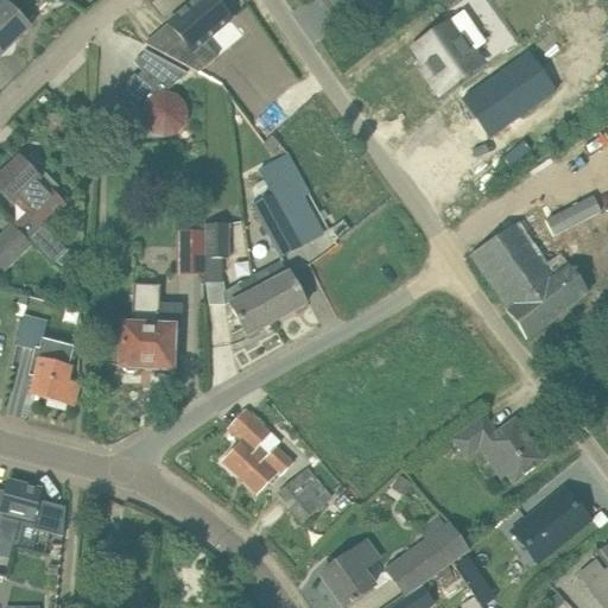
[(0,0),(0,55),(29,29),(4,2),(2,4),(0,0)]
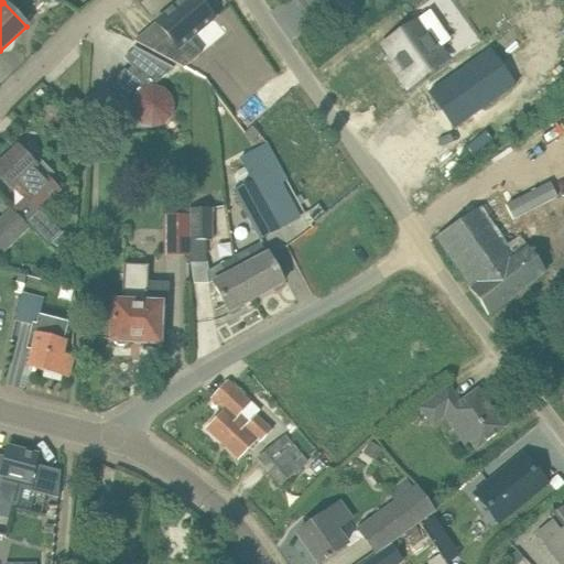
[(155,50),(152,52),(184,68),(186,66),(199,55),(202,54),(190,40),(214,20),(197,0),(181,0),(154,22),(169,39),(155,50)]
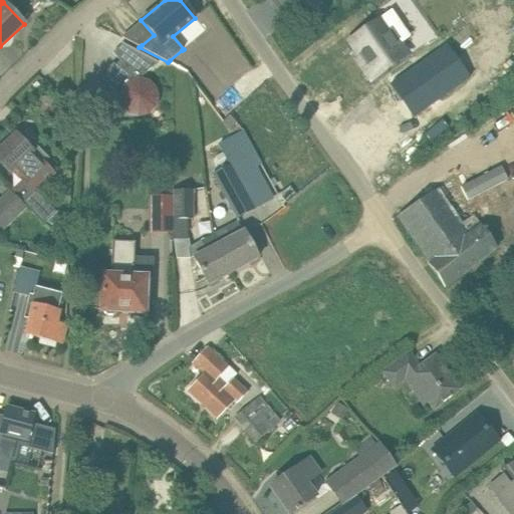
[(376,22),(349,41),(375,77),(392,65),(408,54),(400,43),(410,37),(392,11),(389,14),(376,22)]
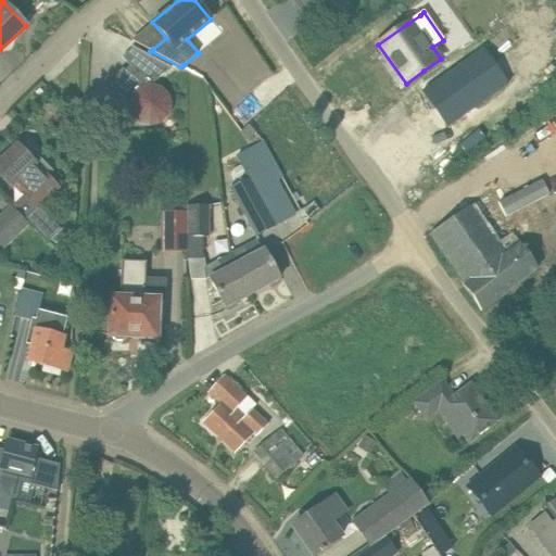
[(151,84),(148,84),(167,64),(137,48),(125,60),(131,65),(111,85),(129,105),(131,116),(139,124),(150,127),(160,125),(168,116),(172,106),(168,96),(162,87),(151,84)]
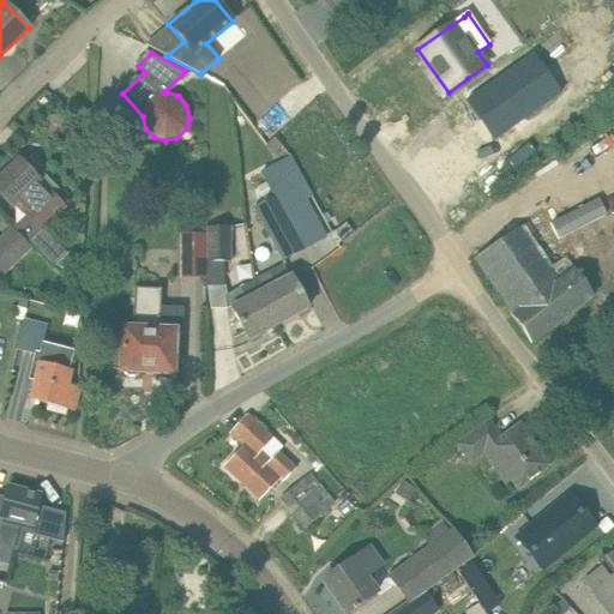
[(533,54),(465,101),(493,140),(560,94),(533,54)]
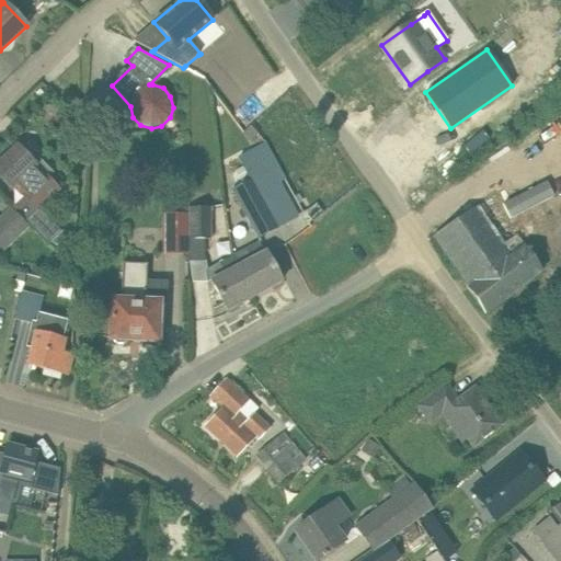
[(70,112),(79,103),(70,94),(61,103),(70,112)]
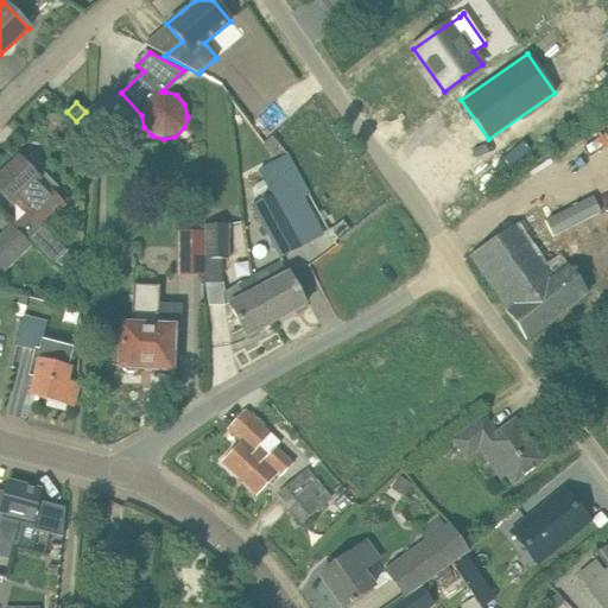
[(271,137),(263,145),(270,153),(279,145),(271,137)]
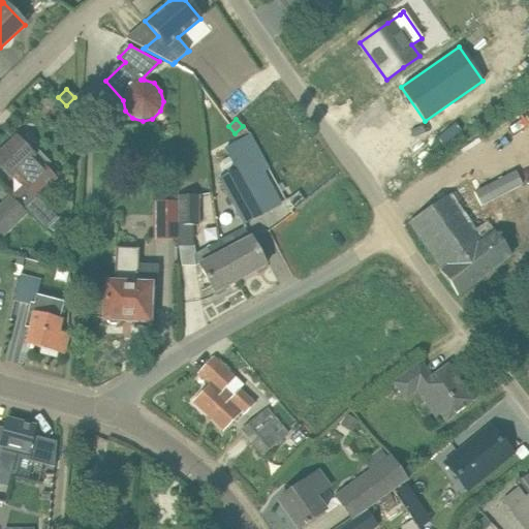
[(13,176),(36,198),(57,179),(49,170),(52,168),(36,153),(33,156),(17,137),(0,153),(0,166),(11,178),(13,176)]
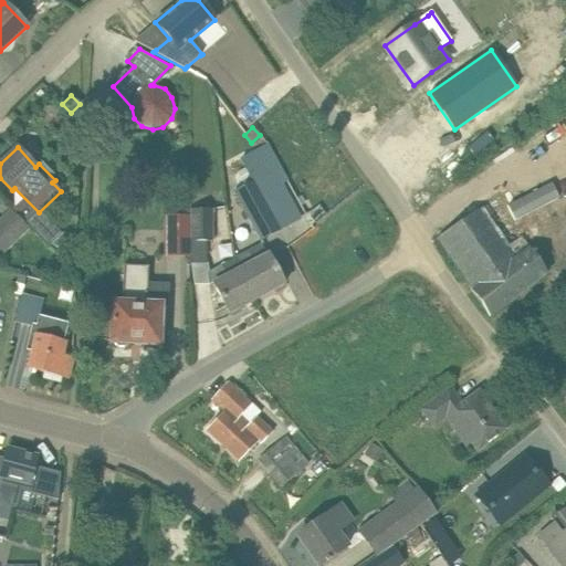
[(244,185),(252,181),(244,168),(238,173),(244,185)]
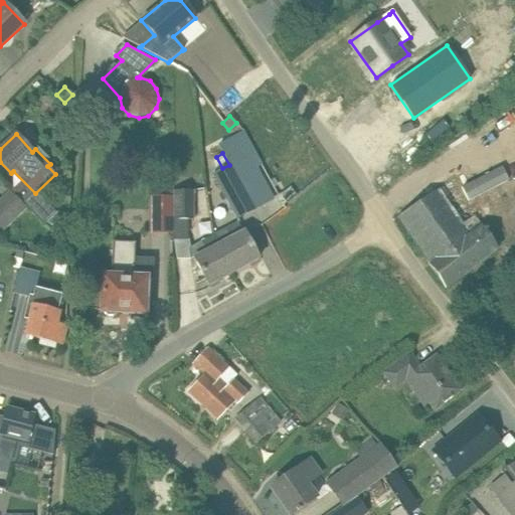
[(265,203),(239,159),(229,165),(222,168),(211,175),(229,208),(249,197),(255,208),(265,203)]
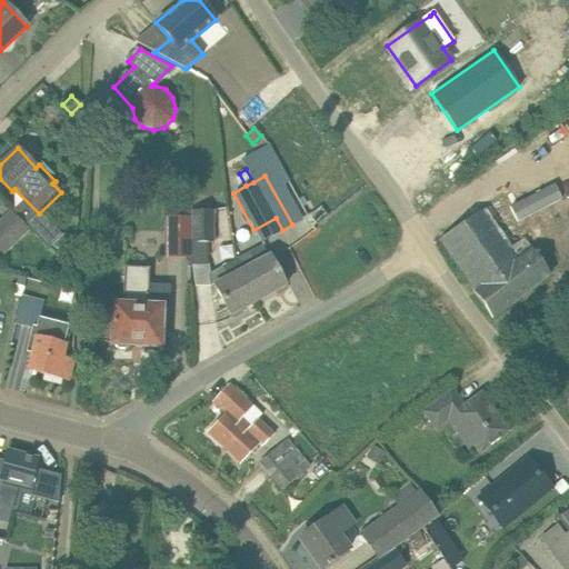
[(525,233),(500,197),(439,239),(476,291),(473,292),(491,318),(550,277),(530,248),(531,248),(522,235),(525,233)]
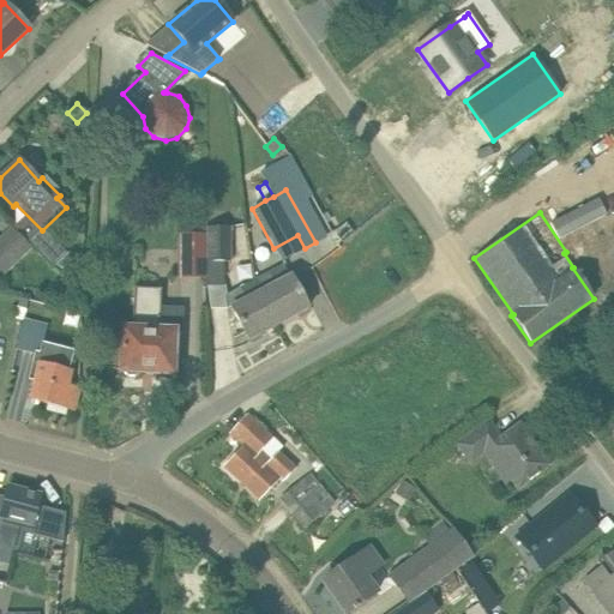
[(29,248),(11,229),(0,240),(0,270),(4,274),(29,248)]
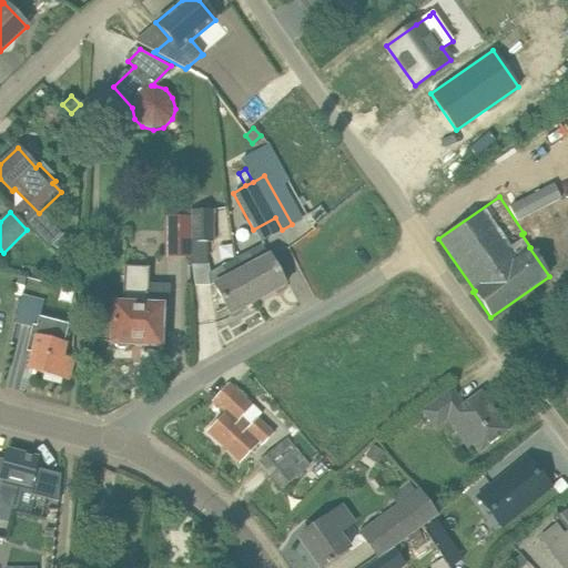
[(215,212),(191,212),(191,264),(194,285),(215,285),(231,314),(257,300),(236,260),(210,274),(206,265),(206,243),(213,243),(213,241),(215,241),(215,212)]
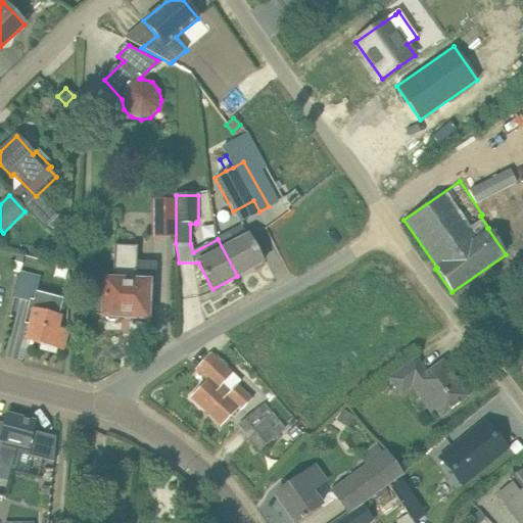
[(242,226),(218,239),(237,276),(263,263),(248,236),(247,236),(242,226)]
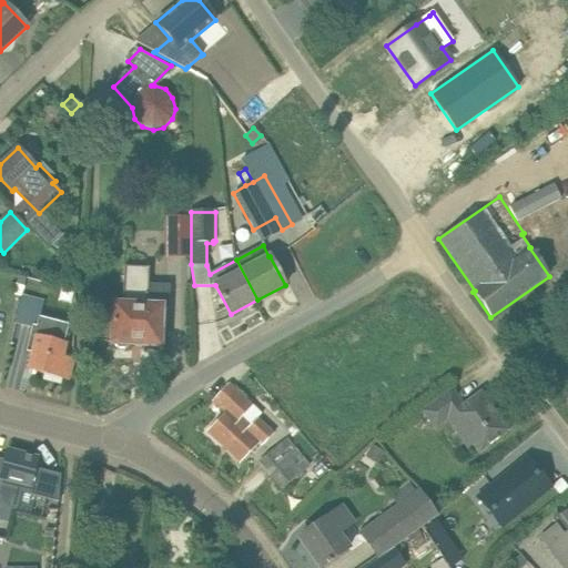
[(113,305),(112,323),(111,345),(160,346),(161,306),(148,306),(149,269),(124,267),(123,305),(113,305)]
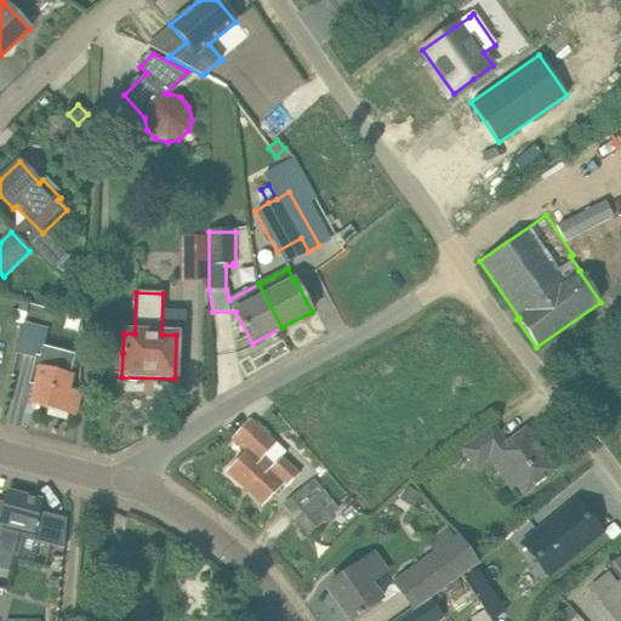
[(26,320),(23,331),(17,353),(40,359),(38,368),(35,368),(30,383),(36,385),(32,404),(74,415),(79,393),(68,391),(70,377),(68,376),(73,357),(43,349),(46,336),(47,326),(26,320)]
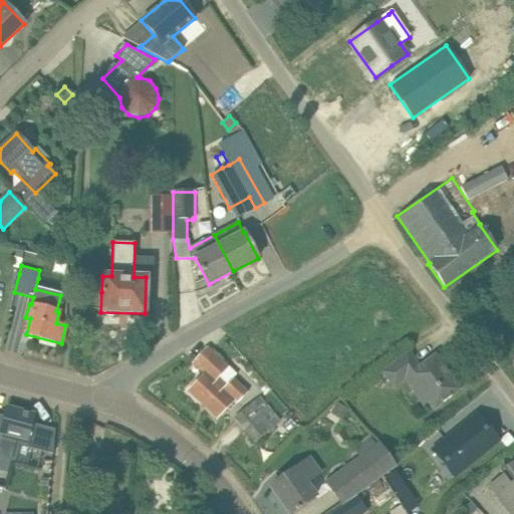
[(229,367),(222,360),(207,347),(192,363),(204,373),(188,391),(217,418),(233,401),(236,404),(247,392),(232,378),(227,384),(219,378),(229,367)]
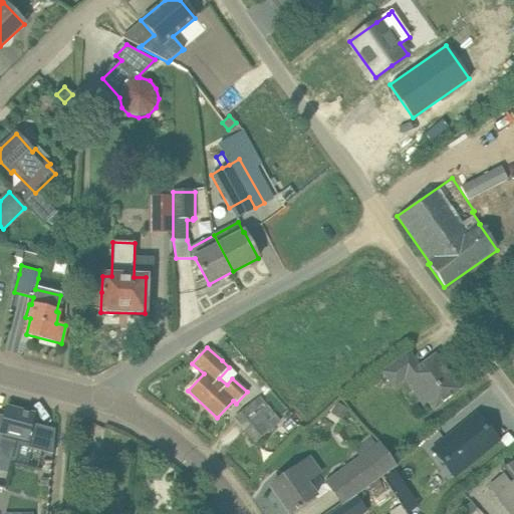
[(409,353),(393,365),(382,372),(394,388),(405,379),(424,405),(428,403),(434,410),(460,390),(435,355),(419,367),(409,353)]
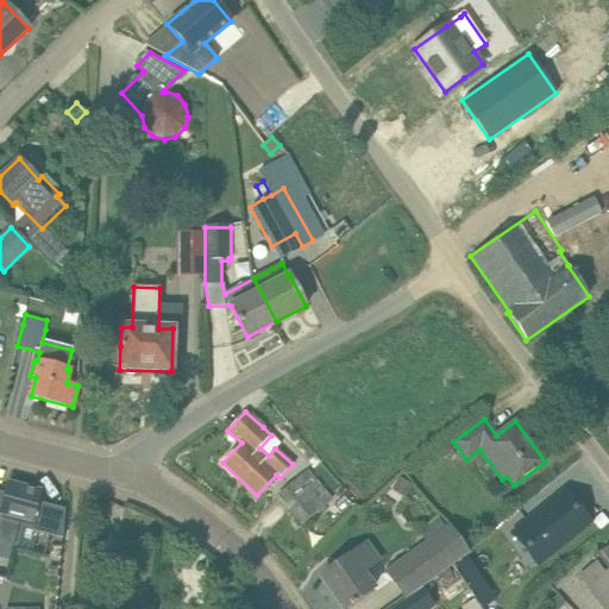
[(319,485),(307,471),(277,495),(289,509),(319,485)]
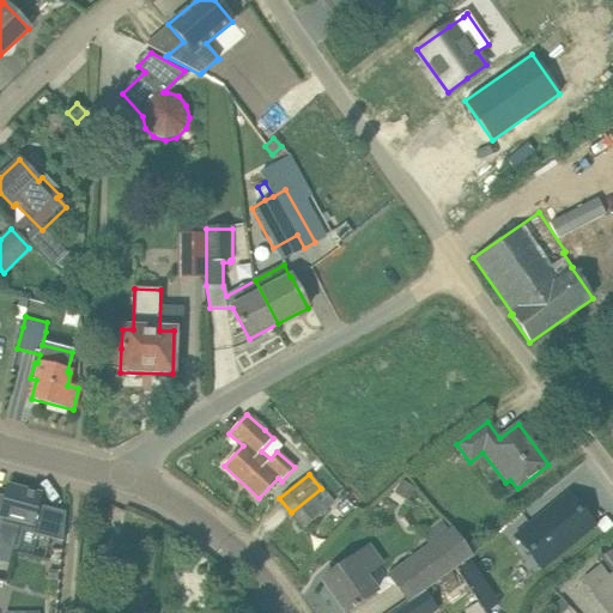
[(0,542),(17,547),(22,530),(38,535),(54,540),(64,542),(65,513),(52,509),(46,508),(38,505),(41,495),(6,487),(4,497),(2,502),(1,505),(0,511),(0,542)]
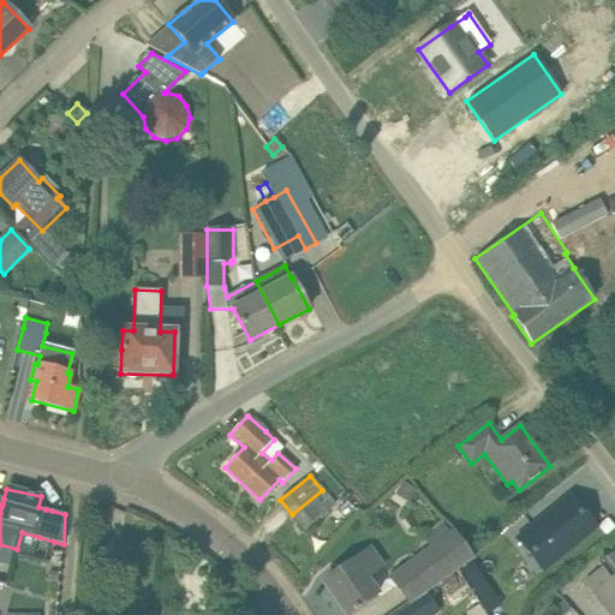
[(333,505),(322,490),(292,514),(304,530),(333,505)]
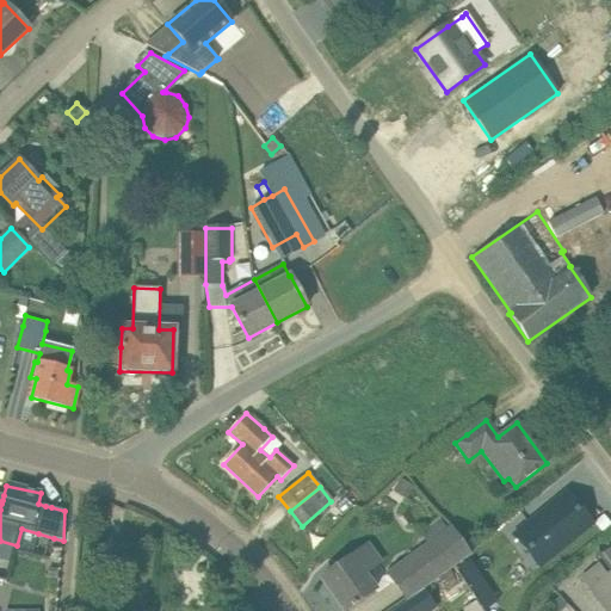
[(567,493),(514,536),(528,551),(542,541),(553,555),(591,523),(567,493)]
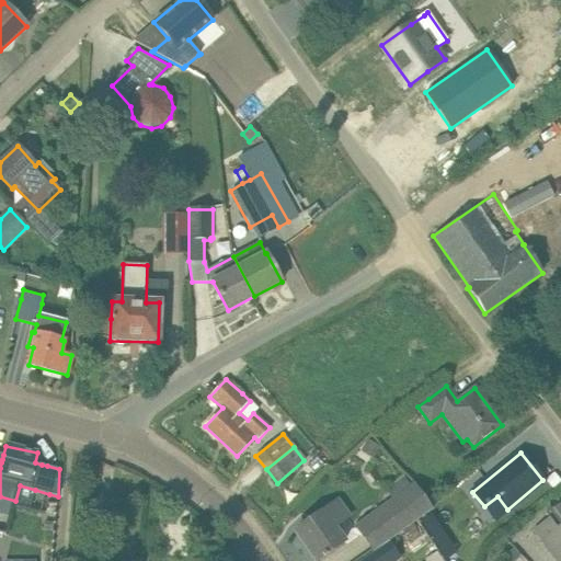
[(415,484),(411,488),(402,477),(384,490),(392,502),(356,527),(374,551),(433,508),(415,484)]
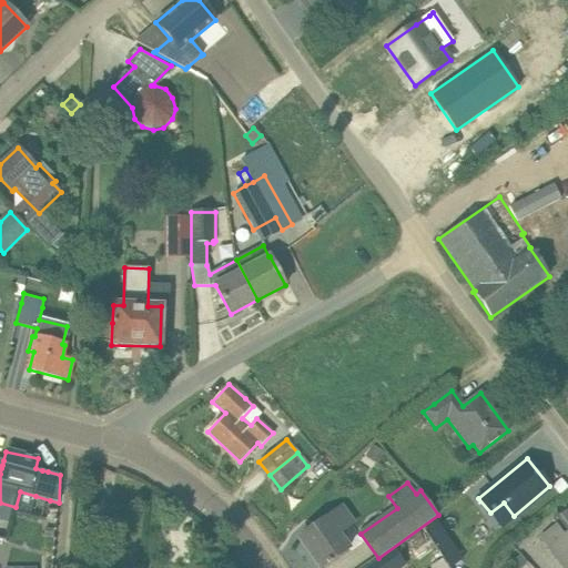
[(0,520),(8,523),(11,509),(12,509),(14,510),(16,507),(0,503),(0,520)]
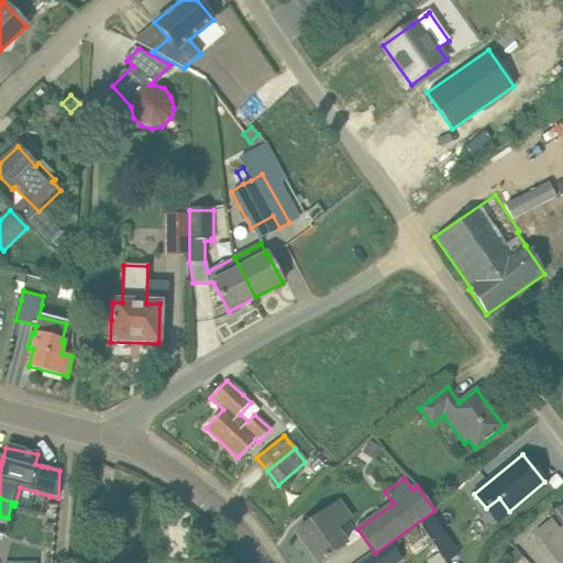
[(339,503),(313,521),(296,533),(316,562),(318,562),(324,559),(324,560),(328,558),(328,556),(345,543),(335,529),(351,518),(339,503)]
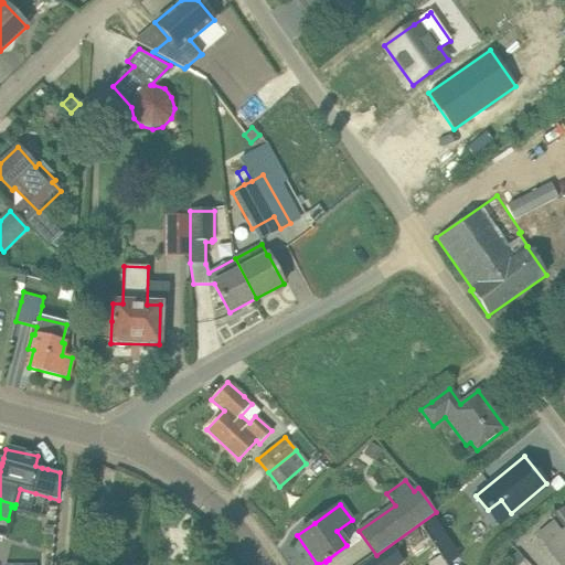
[(564,564),(564,505),(557,512),(550,512),(548,518),(552,522),(535,534),(558,564),(564,564)]
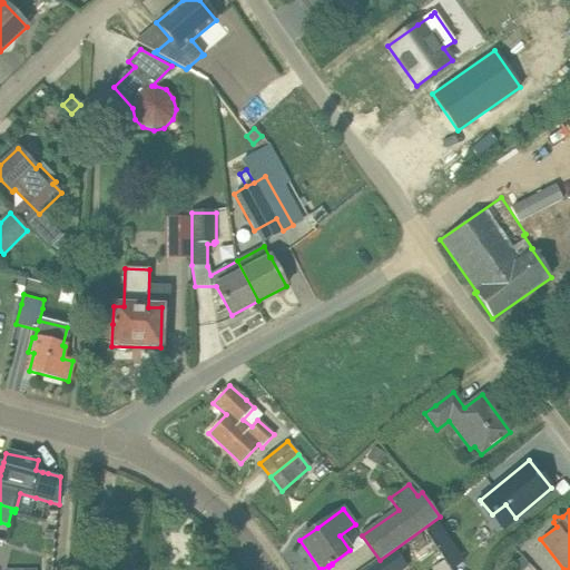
[(439,523),(428,530),(453,568),(463,562),(439,523)]
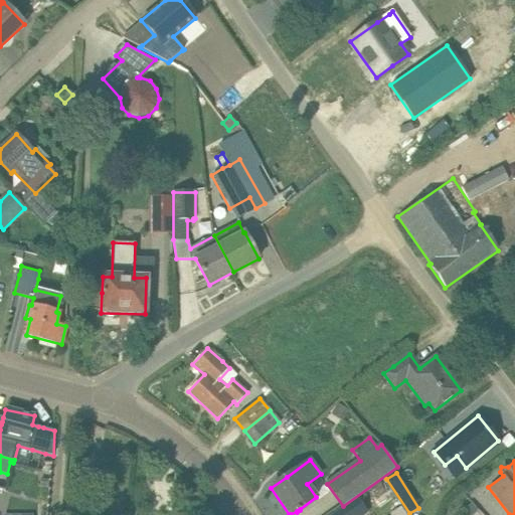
[(361,514),(365,513),(356,500),(334,514),(361,514)]
